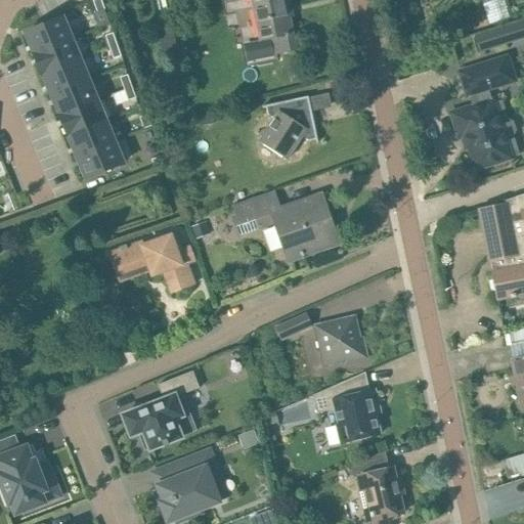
[(101,0),(95,0),(93,1),(97,12),(105,9),(101,0)]
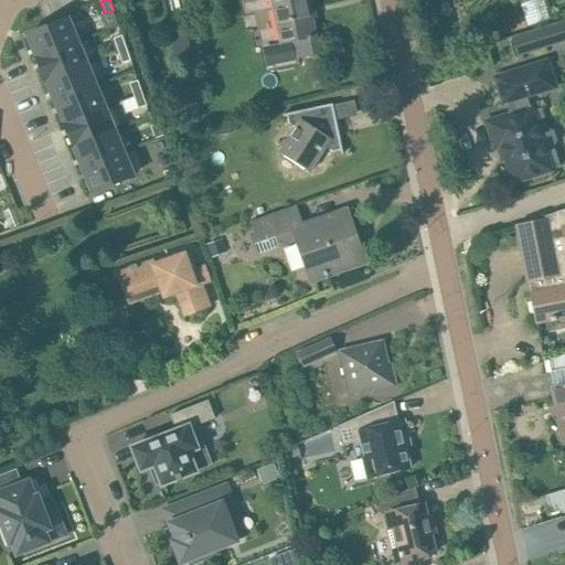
[(273,0),(281,44),(291,42),(295,57),(296,57),(318,53),(307,0),(273,0)]
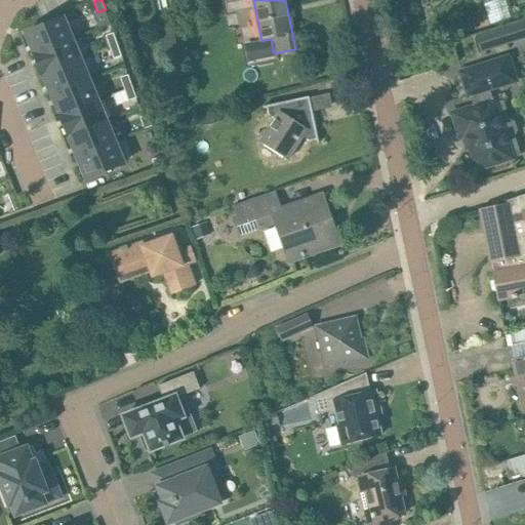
[(172,17),(157,19),(163,54),(177,52),(172,17)]
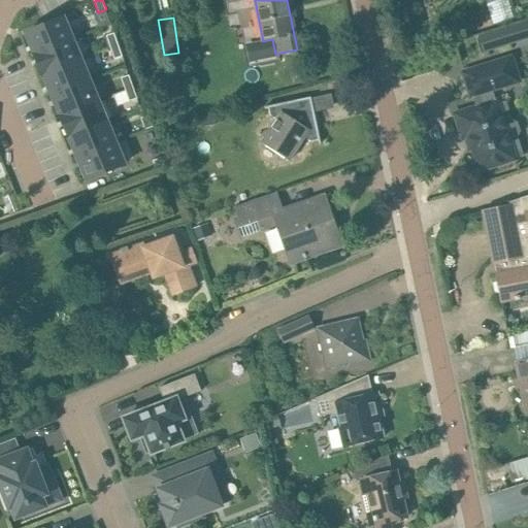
[(72,39),(64,19),(26,34),(35,56),(72,39)]
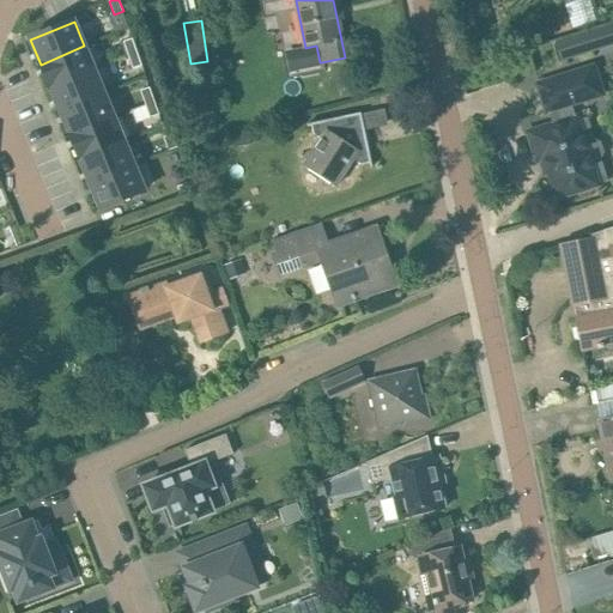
[(612,22),(559,38),(566,60),(612,44),(612,22)]
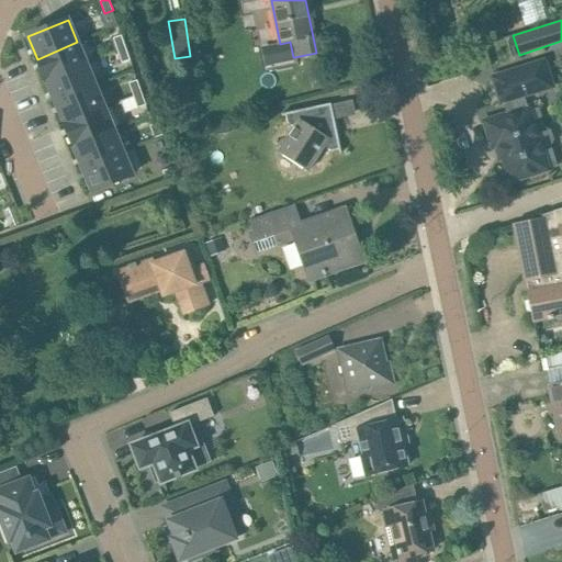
[(122,36),(113,38),(117,51),(126,48),(122,36)]
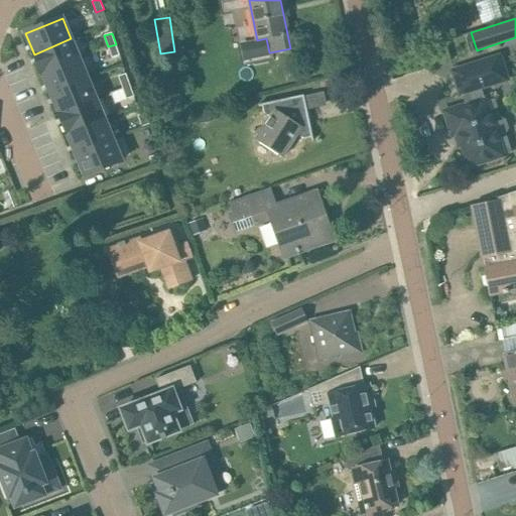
[(80,58),(71,38),(34,54),(42,75),(80,58)]
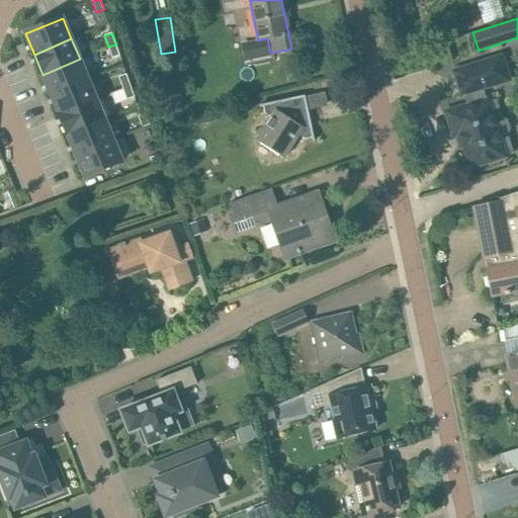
[(108,47),(112,59),(120,56),(116,45),(108,47)]
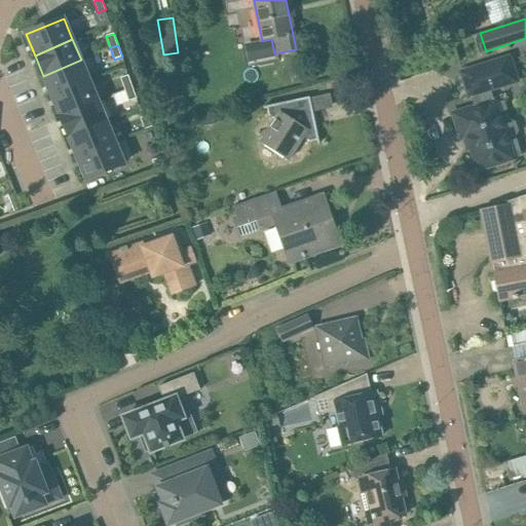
[(478,171),(514,159),(508,138),(515,136),(518,132),(515,123),(511,121),(502,123),(495,100),(494,101),(490,89),(521,80),(514,55),(461,72),(468,97),(477,95),(480,105),(453,114),(460,139),(467,137),(478,171)]
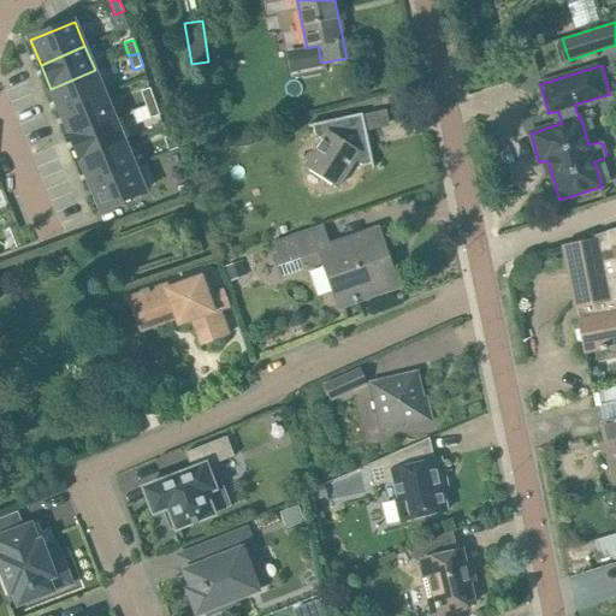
[(105,94),(95,70),(51,89),(61,113),(105,94)]
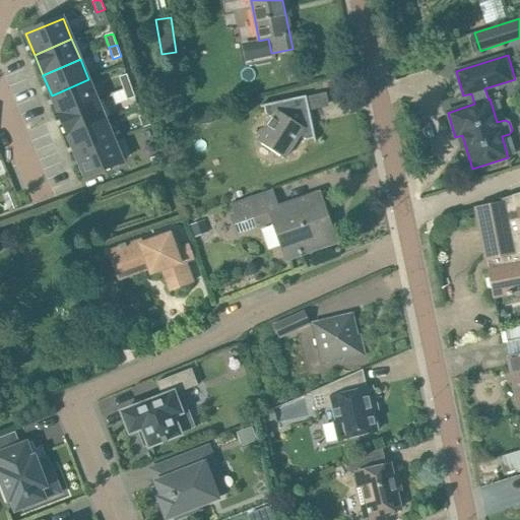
[(120,77),(124,89),(131,86),(127,74),(120,77)]
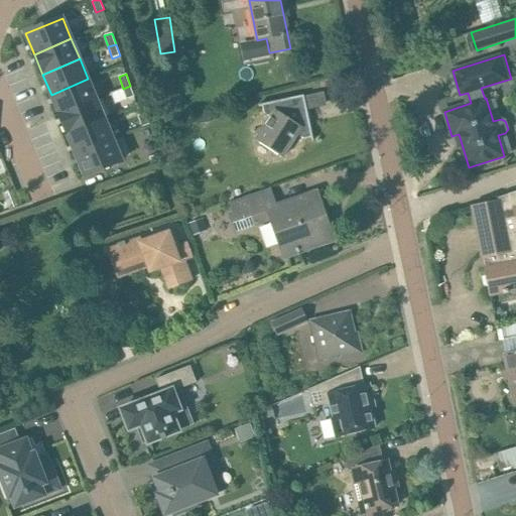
[(96,99),(88,79),(51,95),(59,114),(96,99)]
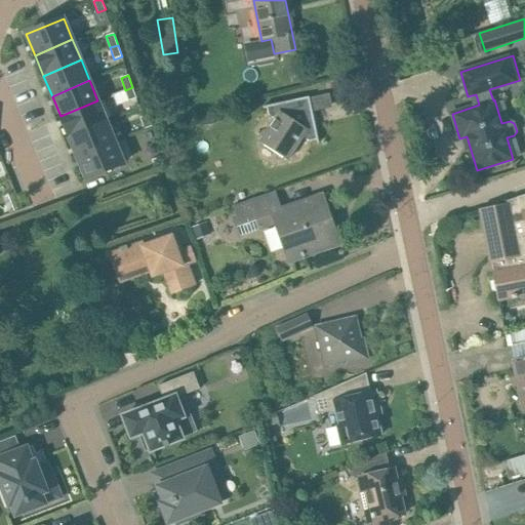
[(132,87),(125,90),(129,102),(136,98),(132,87)]
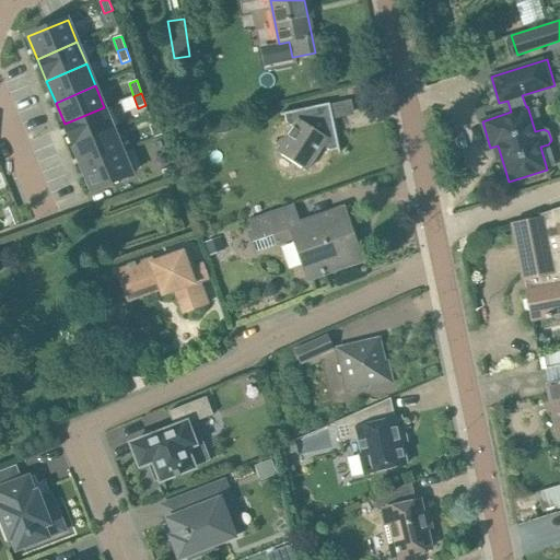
[(340,152),(333,117),(330,103),(281,114),(281,116),(286,115),(287,123),(293,127),(278,152),(306,171),(323,146),(329,150),(337,149),(338,153),(340,152)]
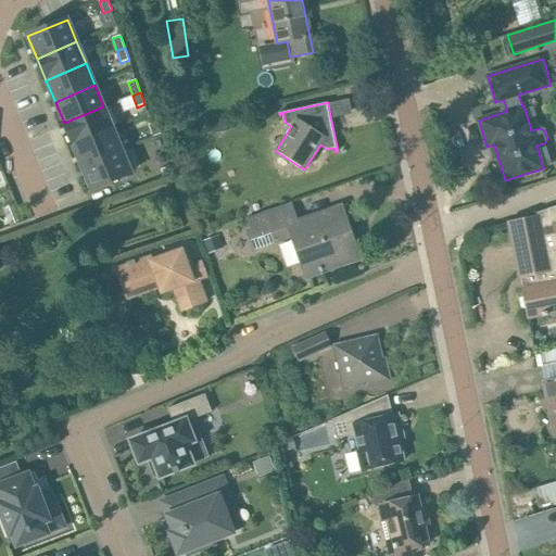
[(113,128),(103,106),(64,123),(73,144),(113,128)]
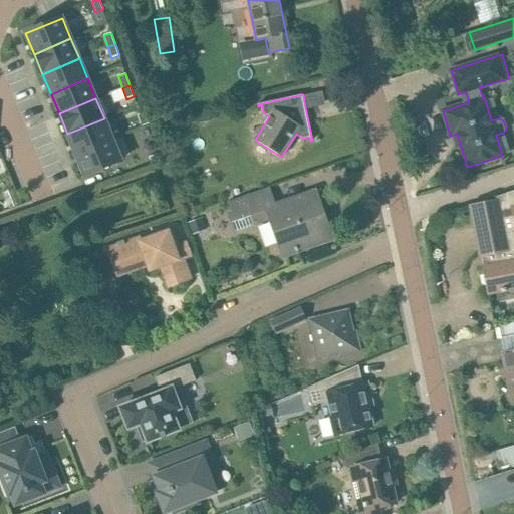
[(210,121),(210,111),(199,113),(200,122),(210,121)]
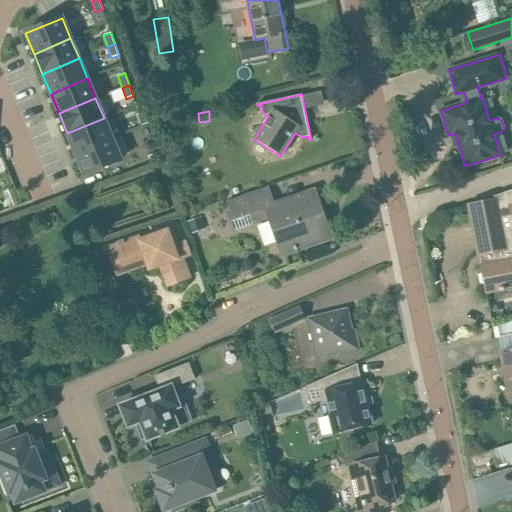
[(144,112),(137,115),(141,126),(148,124),(144,112)]
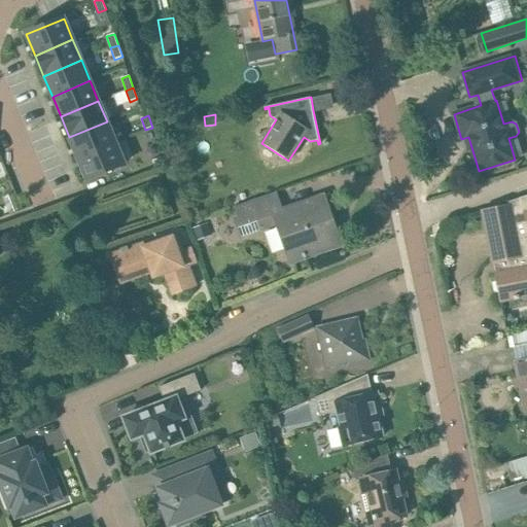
[(115,142),(107,121),(69,137),(77,157),(115,142)]
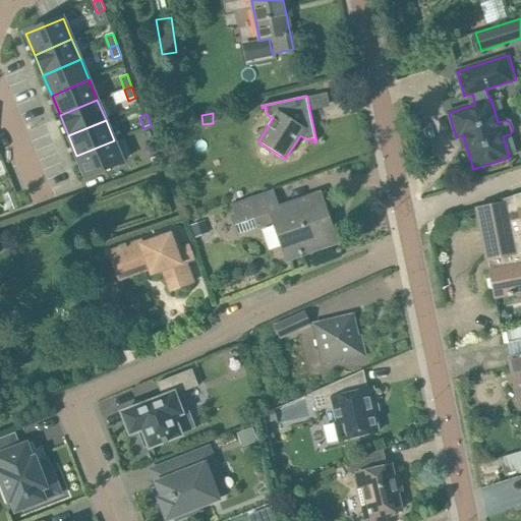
[(123,163),(114,140),(76,156),(87,178),(123,163)]
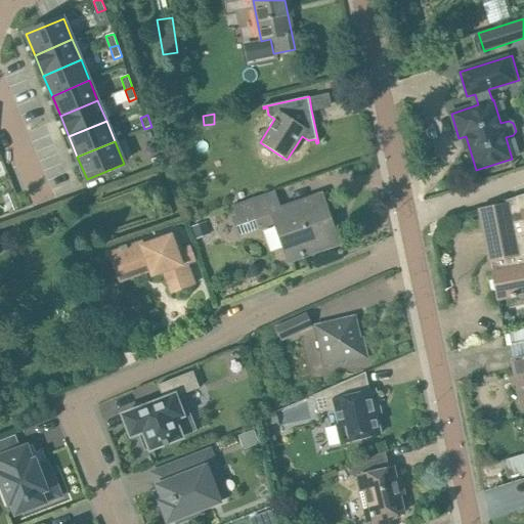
[(163,156),(151,160),(155,168),(166,164),(163,156)]
